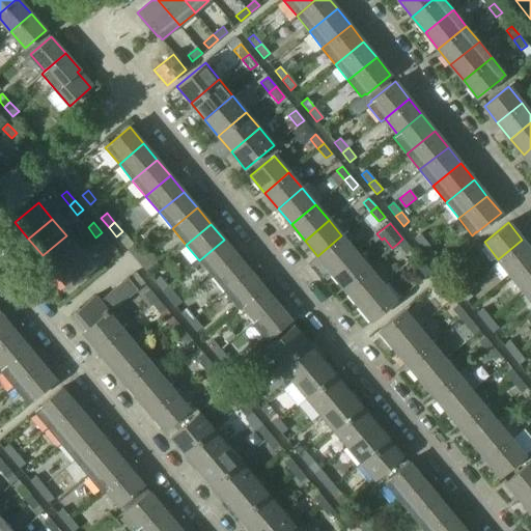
[(102,232),(95,238),(104,246),(109,242),(102,232)]
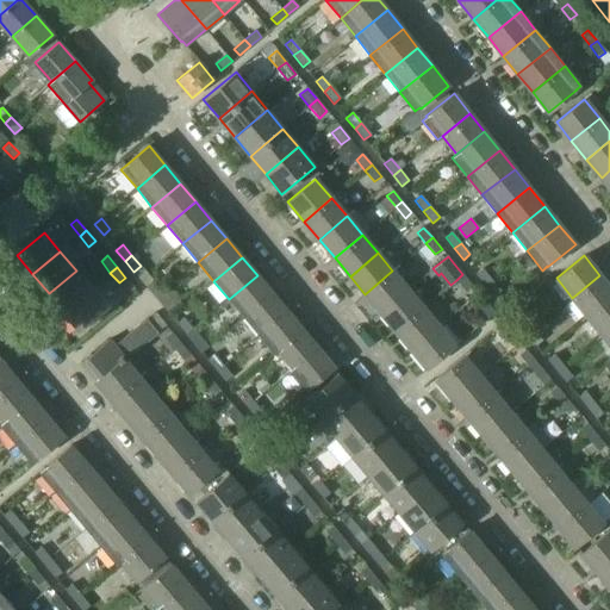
[(483,268),(475,274),(484,285),(491,280),(483,268)]
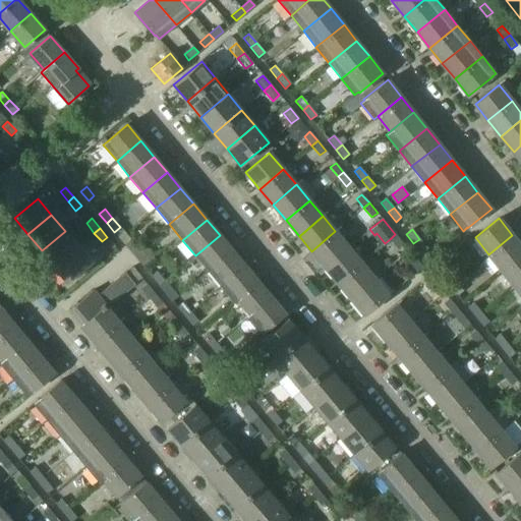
[(65,231),(42,250),(54,266),(77,246),(65,231)]
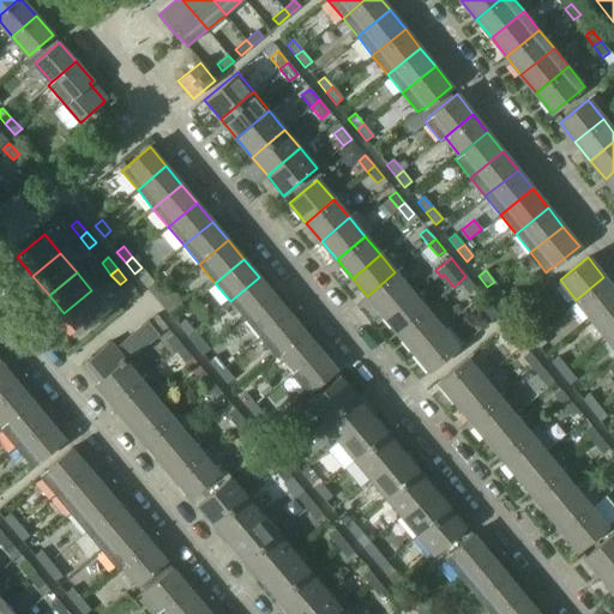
[(395,272),(367,296),(383,314),(410,292),(395,272)]
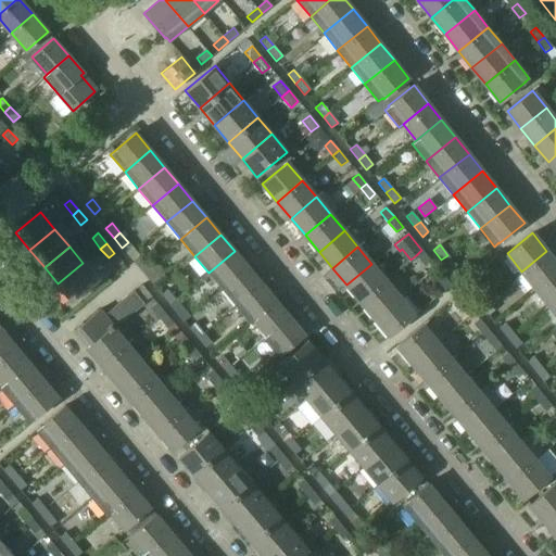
[(430,261),(421,250),(416,255),(425,265),(430,261)]
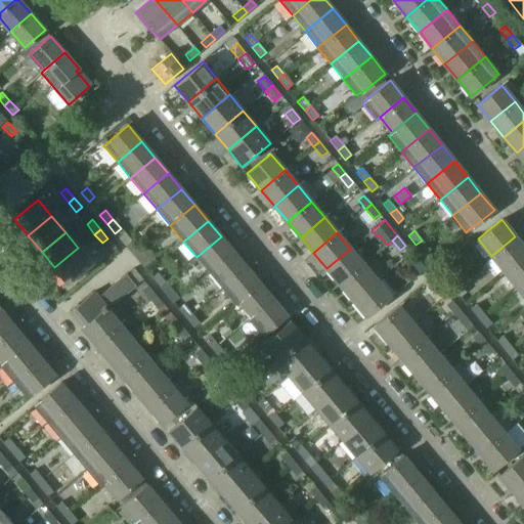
[(221,236),(197,257),(210,273),(234,253),(221,236)]
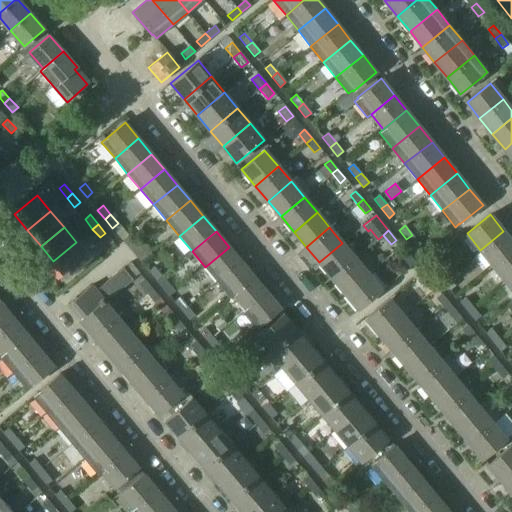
[(511,241),(503,231),(480,250),(492,265),(511,249),(511,241)]
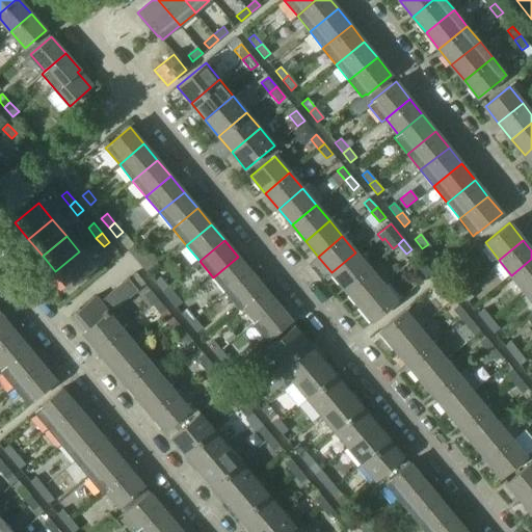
[(436,254),(428,244),(422,248),(430,258),(436,254)]
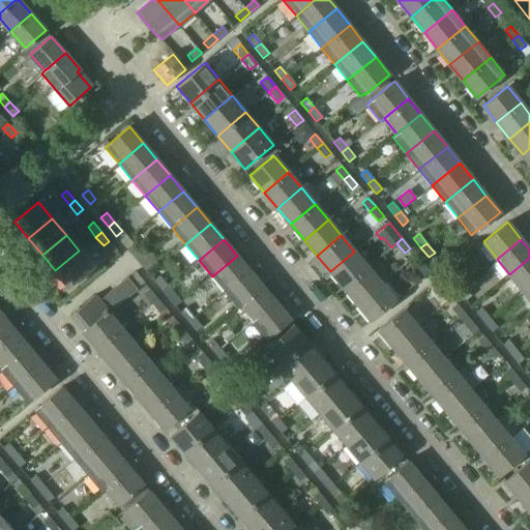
[(126,248),(135,258),(141,254),(133,244),(126,248)]
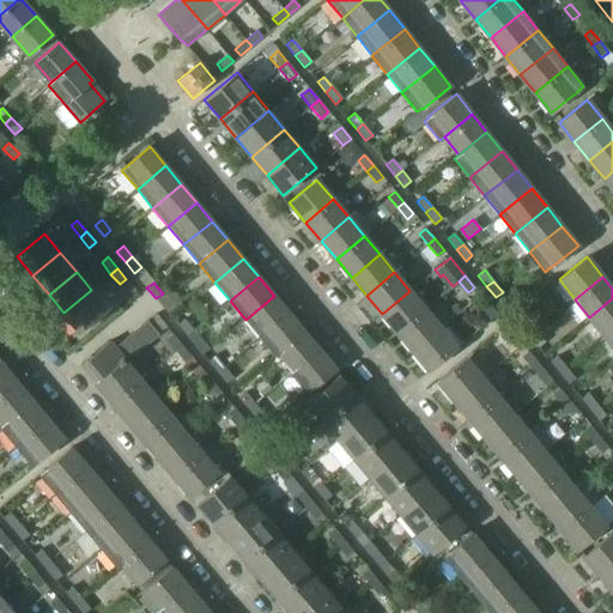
[(91,290),(64,313),(79,332),(108,309),(91,290)]
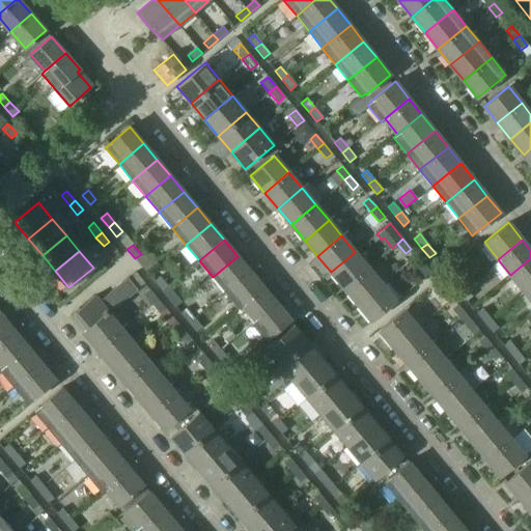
[(355,252),(331,272),(344,287),(368,268),(355,252)]
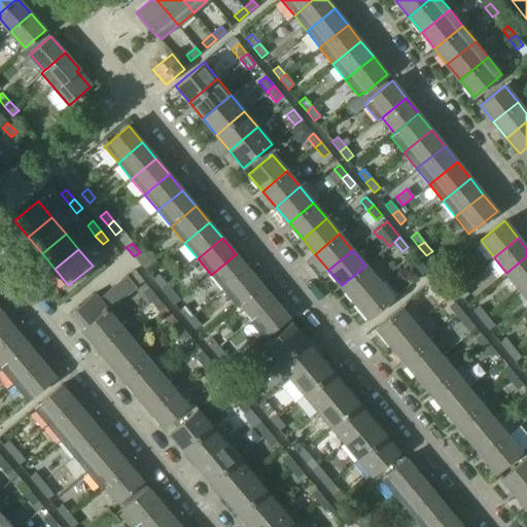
[(140,252),(134,256),(142,266),(147,261),(140,252)]
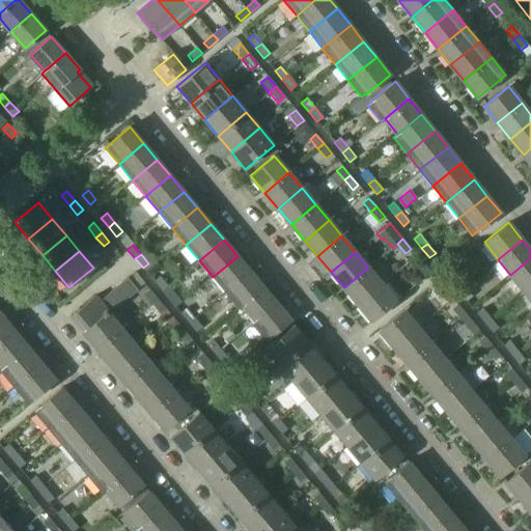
[(238,256),(213,277),(225,292),(250,272),(238,256)]
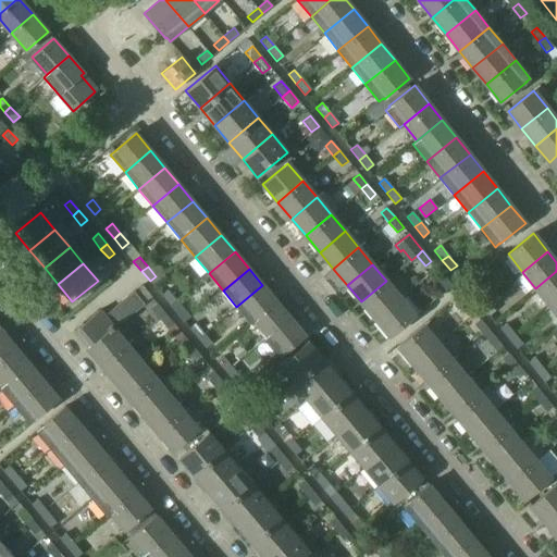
[(556,271),(535,288),(549,306),(556,298),(556,271)]
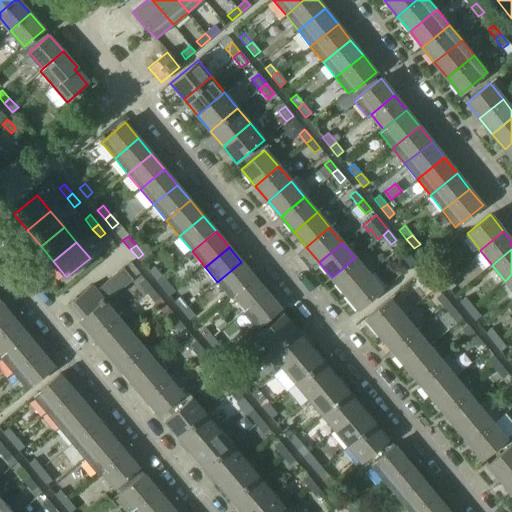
[(415,262),(407,253),(402,257),(409,267),(415,262)]
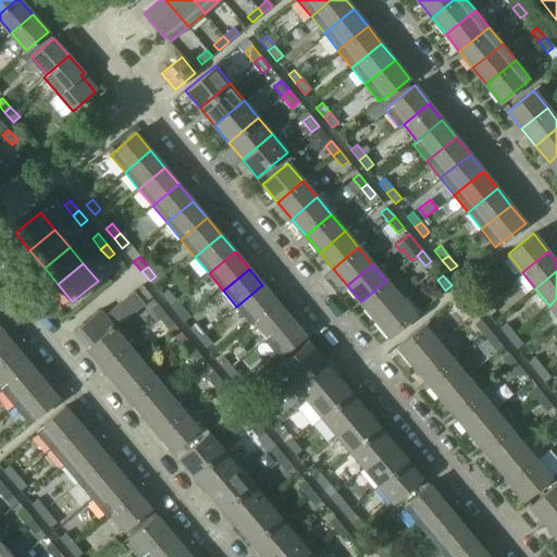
[(386,281),(361,301),(375,319),(400,298),(386,281)]
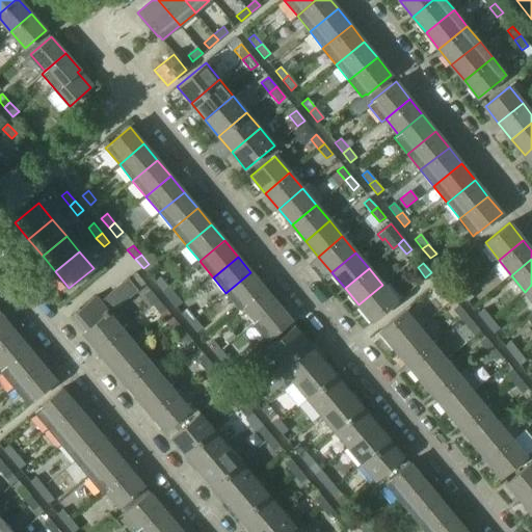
[(108,314),(144,284),(135,272),(99,302),(107,313),(108,314)]
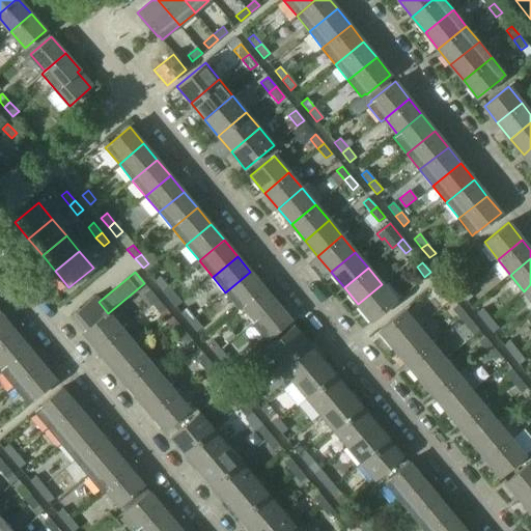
[(250,272),(225,292),(239,308),(243,304),(263,287),(250,272)]
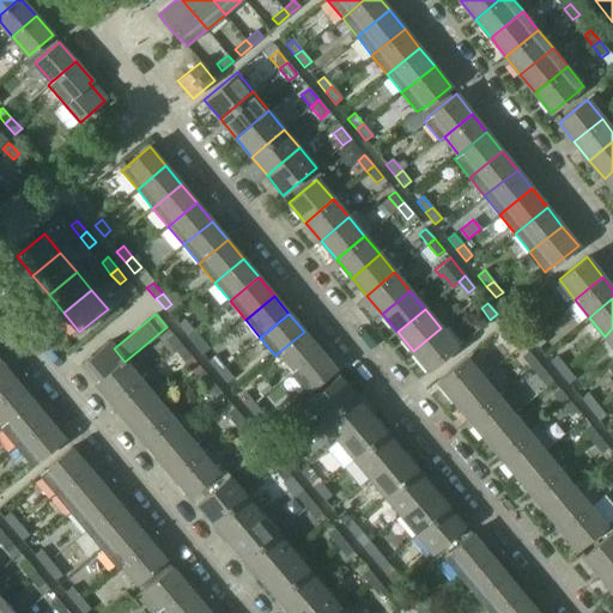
[(177,325),(187,337),(194,331),(184,319),(177,325)]
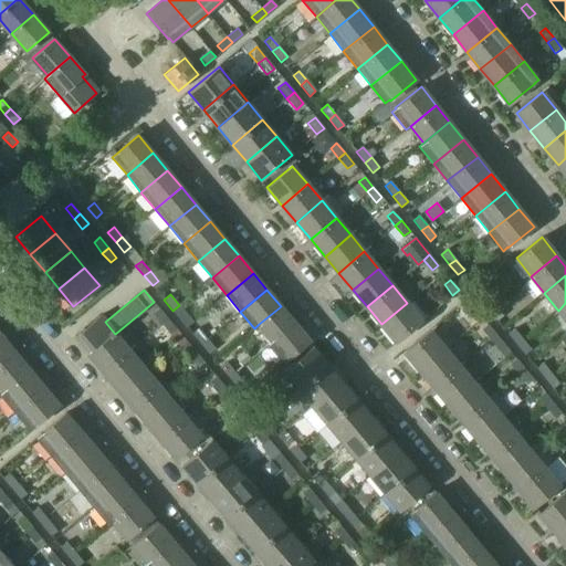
[(480,301),(488,311),(494,305),(485,295),(480,301)]
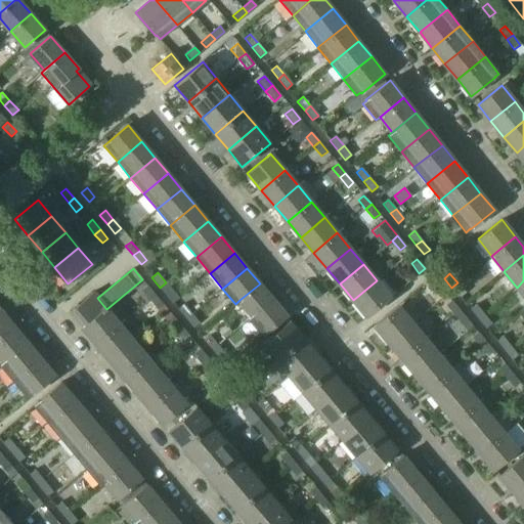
[(433,277),(427,282),(435,292),(440,288),(433,277)]
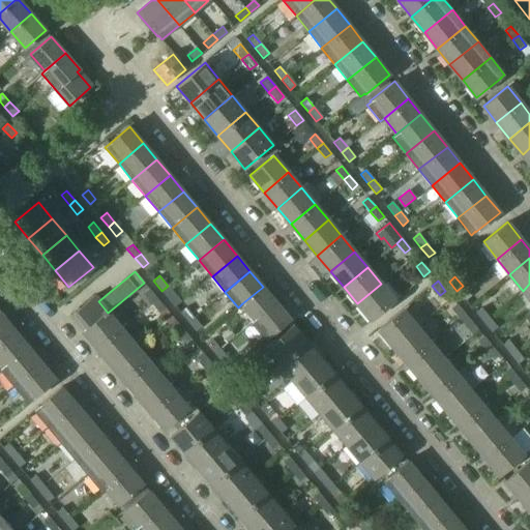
[(381,284),(357,303),(371,320),(394,300),(381,284)]
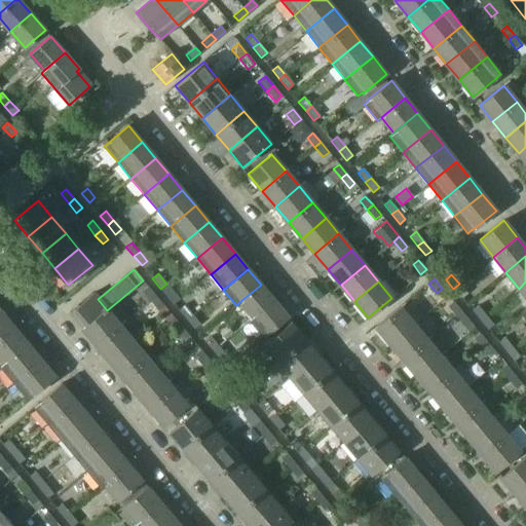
[(174,293),(166,284),(160,289),(167,297),(174,293)]
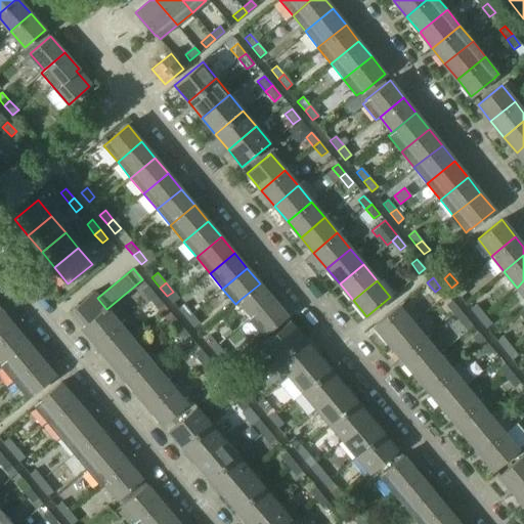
[(465,292),(457,282),(451,288),(460,297),(465,292)]
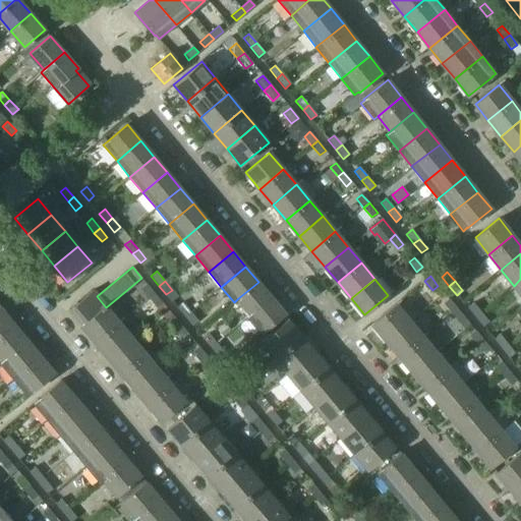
[(258,282),(238,298),(250,313),(271,297),(258,282)]
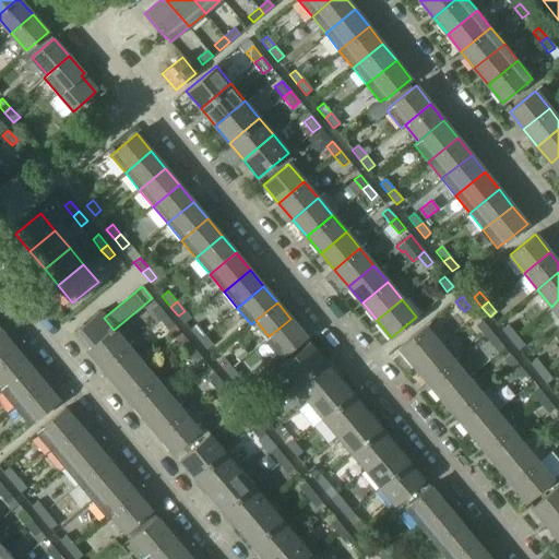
[(157,305),(151,310),(159,320),(165,314),(157,305)]
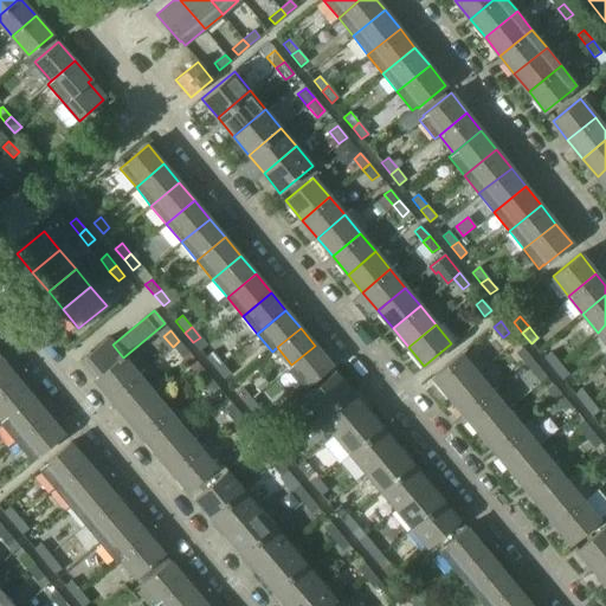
[(122,356),(113,345),(108,339),(83,359),(97,376),(122,356)]
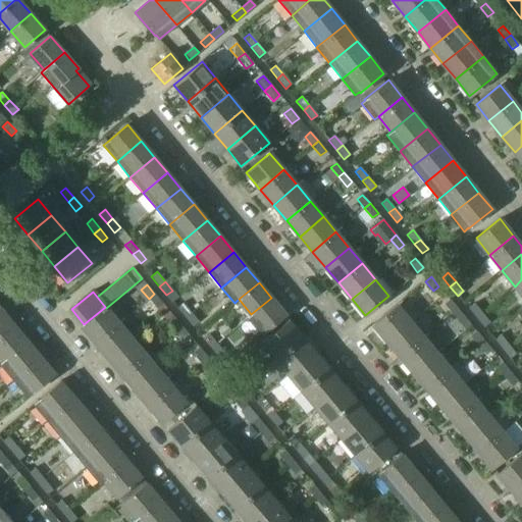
[(154,294),(149,299),(157,308),(162,303),(154,294)]
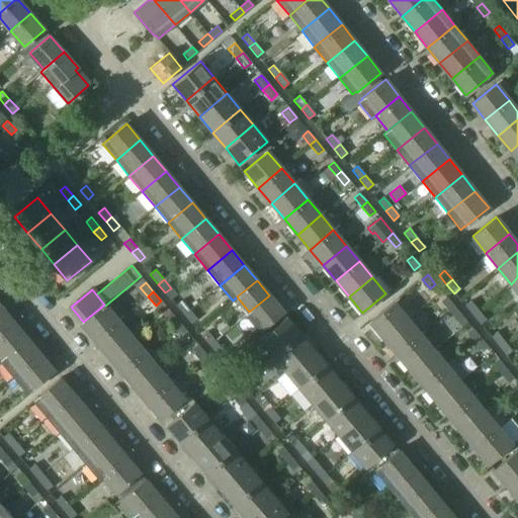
[(269,295),(249,312),(245,316),(259,332),(283,312),(269,295)]
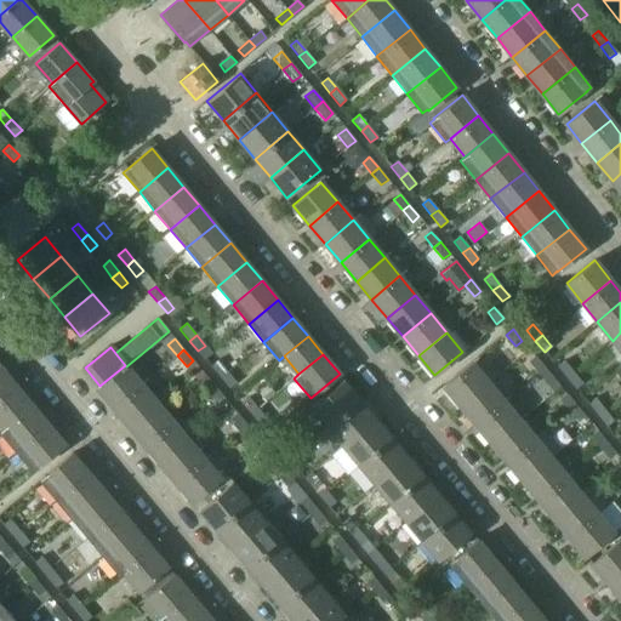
[(529,362),(537,372),(545,368),(535,357),(529,362)]
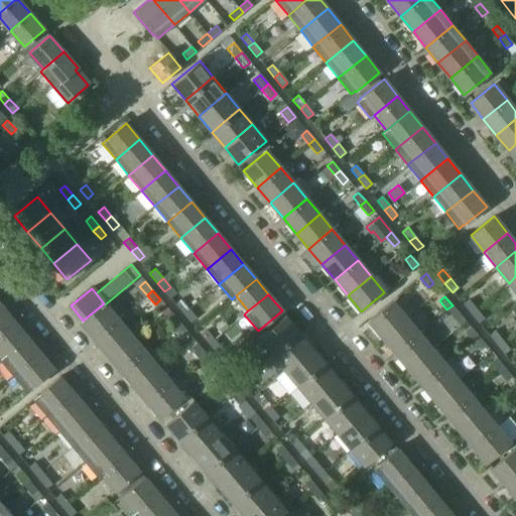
[(175,304),(183,313),(188,309),(180,299),(175,304)]
